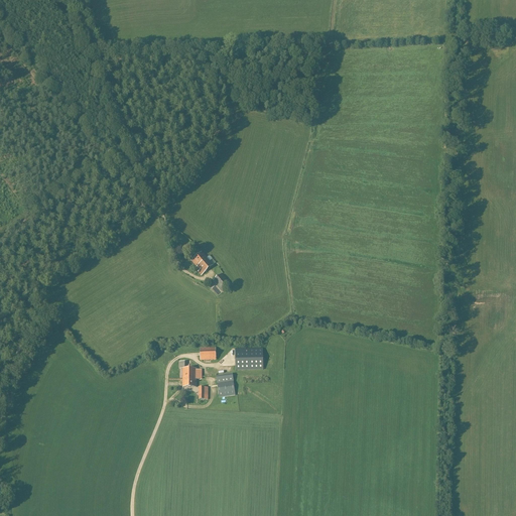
[(199,272),(202,275),(213,265),(202,253),(191,261),(197,267),(199,267),(201,270),(199,272)]
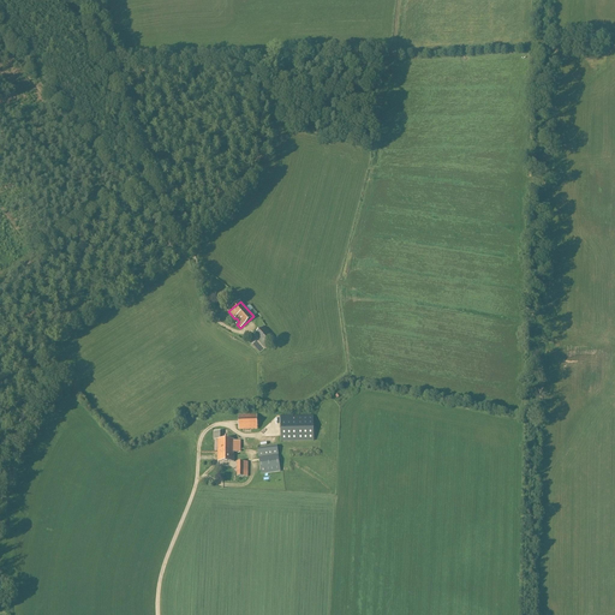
[(275,340),(264,327),(254,335),(264,348),(275,340)]
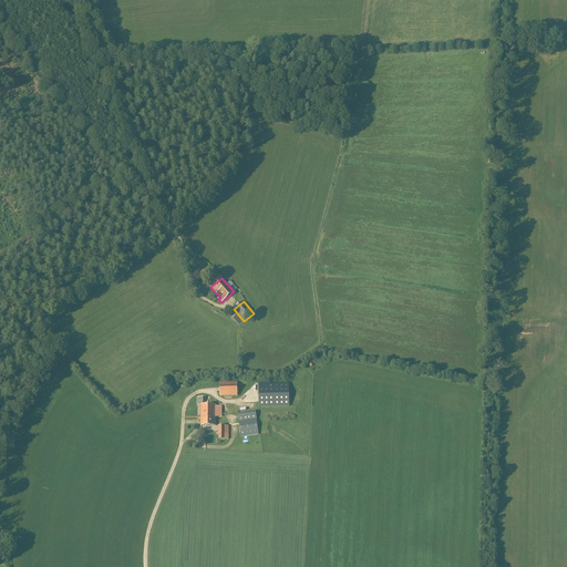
[(237,382),(219,382),(220,397),(237,395),(237,382)]
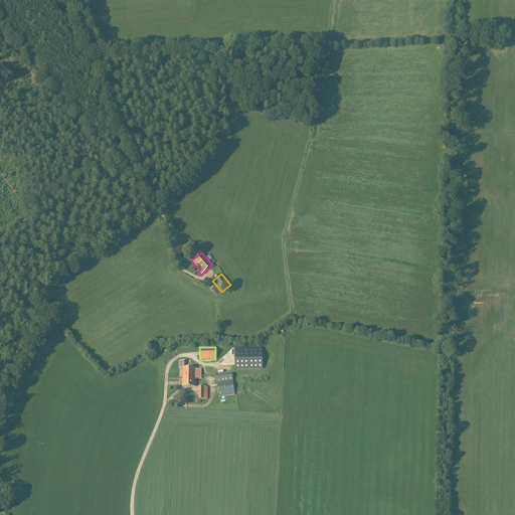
[(263,348),(235,348),(235,370),(263,369),(263,348)]
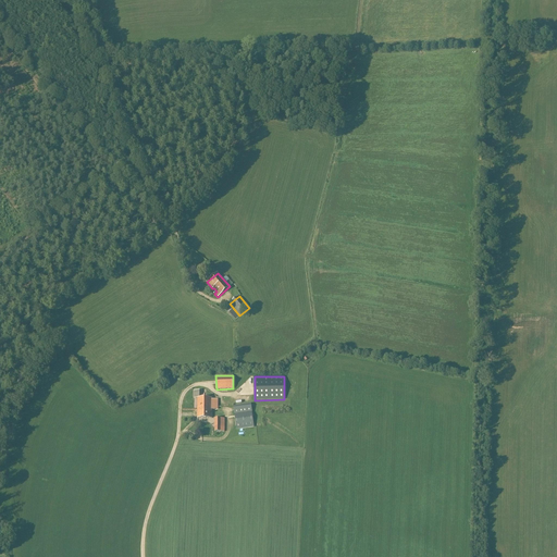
[(194,398),(198,398),(197,418),(211,418),(212,410),(218,410),(218,399),(212,399),(212,398),(201,398),(201,391),(194,391),(194,398)]
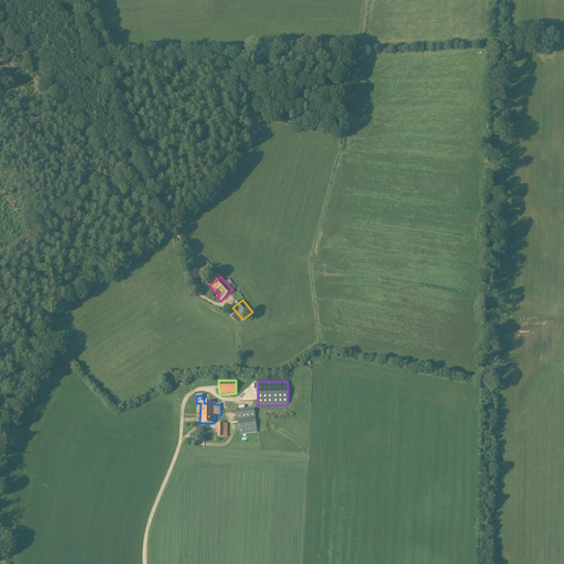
[(236,411),(237,420),(256,418),(255,409),(236,411)]
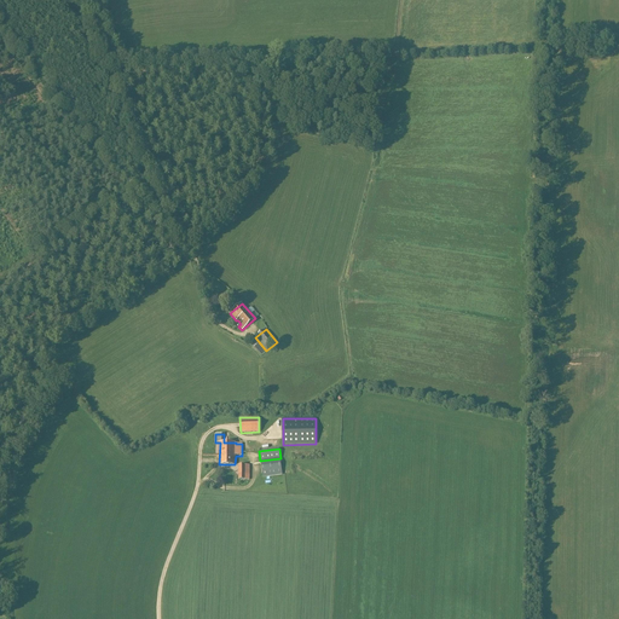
[(282,474),(281,458),(261,461),(262,478),(282,474)]
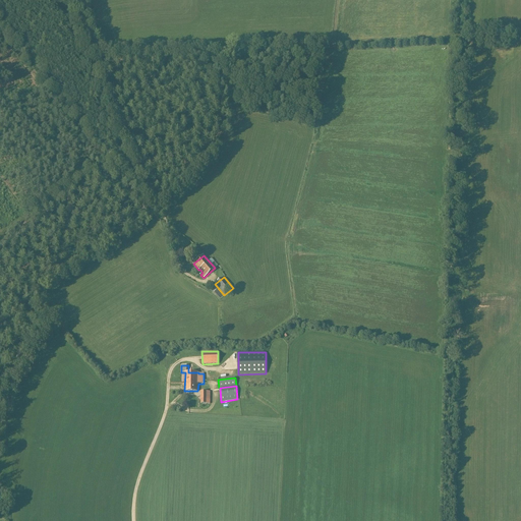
[(200,391),(200,404),(211,404),(211,392),(200,391)]
